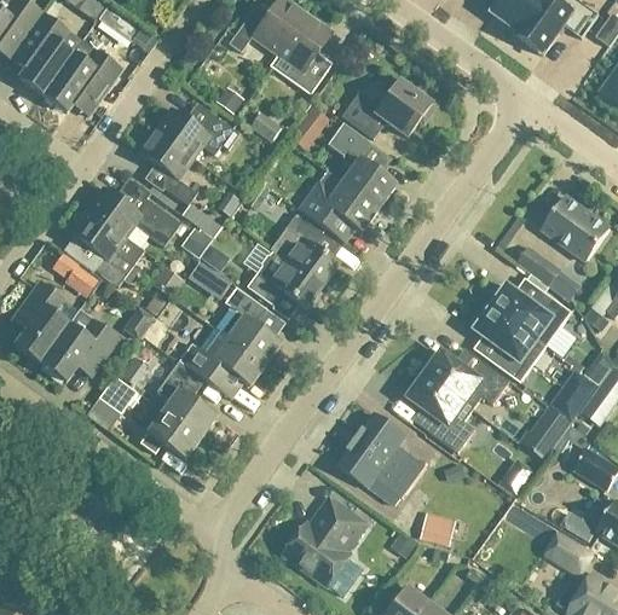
[(0,51),(9,57),(19,41),(36,18),(40,12),(23,0),(18,0),(16,4),(10,0),(0,0),(0,51)]
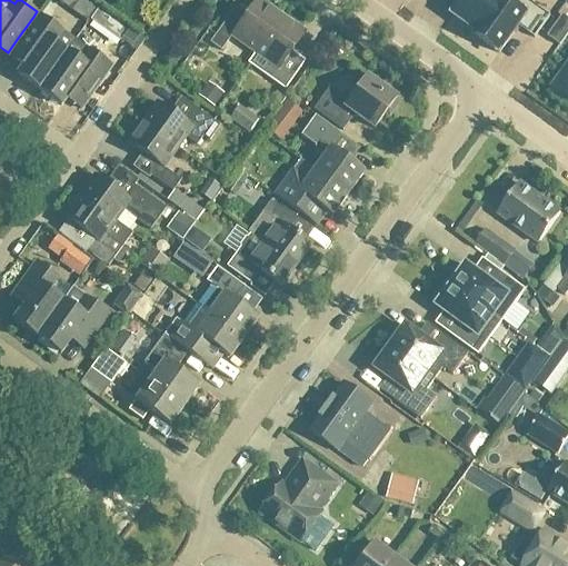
[(230,33),(255,50),(280,13),(261,0),(253,0),(242,16),(232,8),(209,40),(220,48),(230,33)]
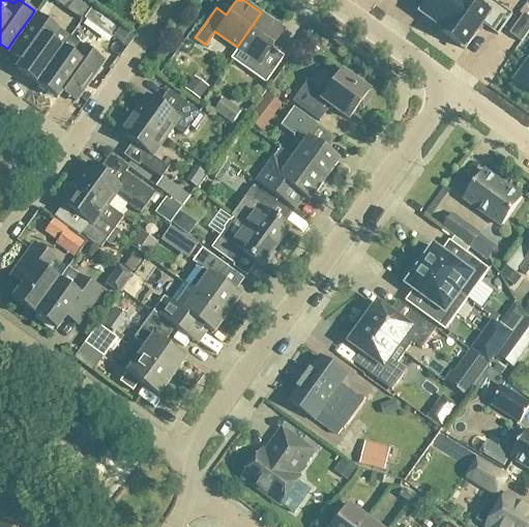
[(429,0),(420,11),(443,27),(463,0),(429,0)]
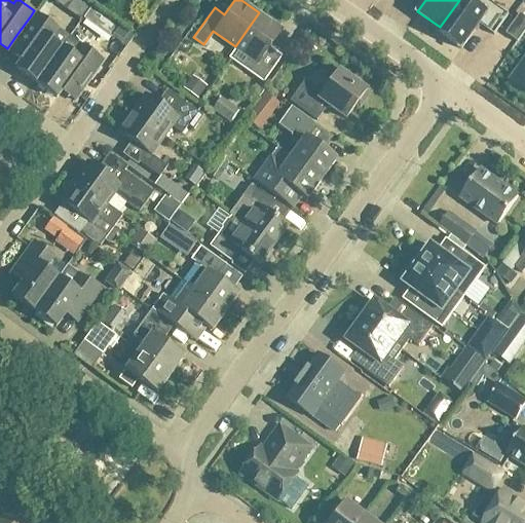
[(438,31),(460,46),(478,22),(493,33),(508,12),(489,0),(459,0),(440,27),(438,31)]
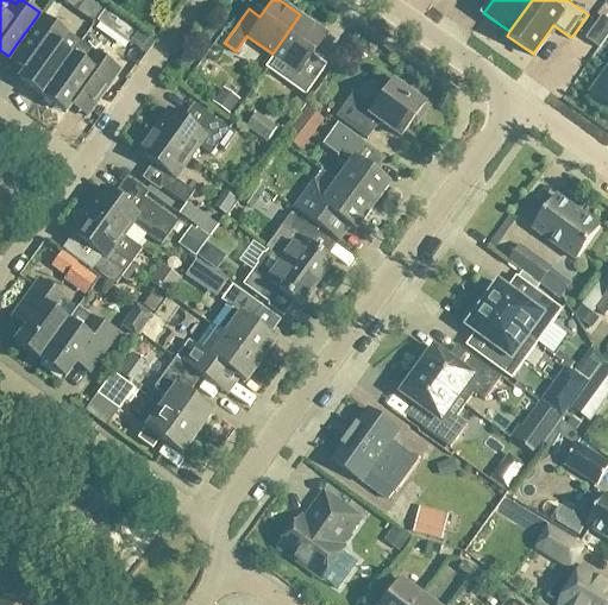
[(41,93),(79,41),(39,12),(36,18),(8,56),(24,68),(18,76),(41,93)]
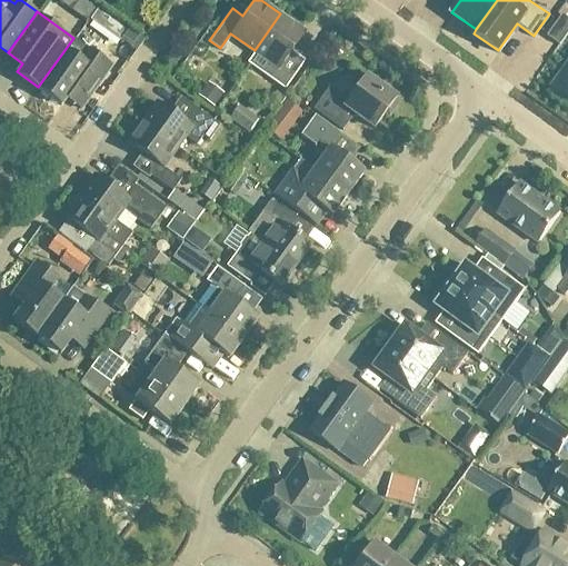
[(567,17),(562,12),(546,35),(559,43),(567,30),(567,17)]
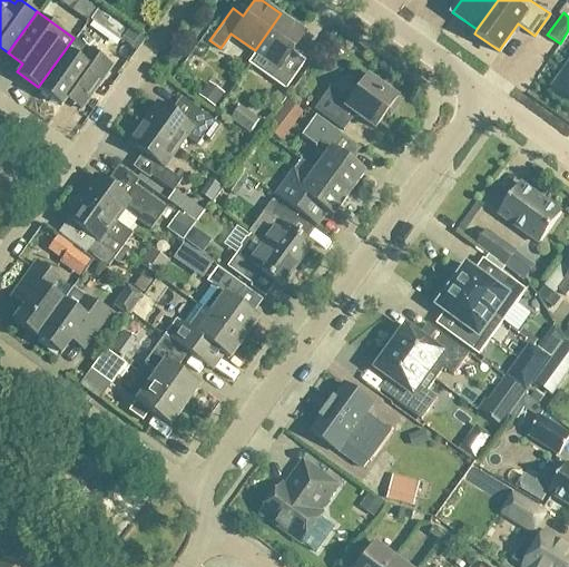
[(281,13),(255,50),(272,62),(264,72),(284,87),(301,64),(287,54),(304,30),(281,13)]
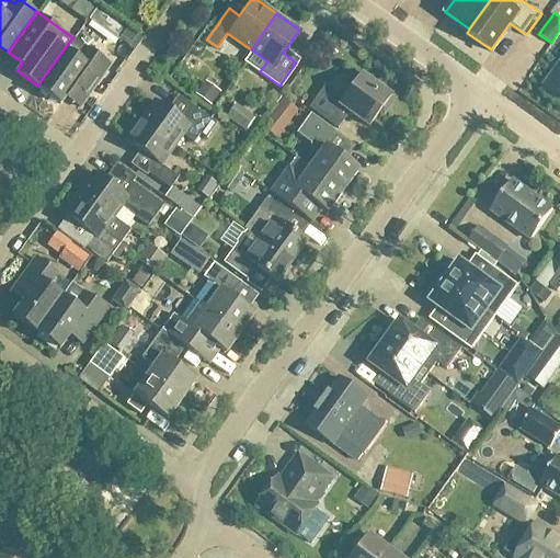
[(109,63),(83,45),(72,37),(37,86),(59,101),(64,94),(78,104),(109,63)]
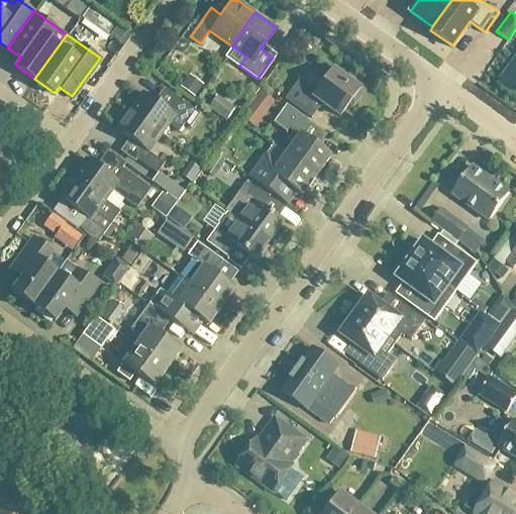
[(515,56),(502,77),(515,86),(515,56)]
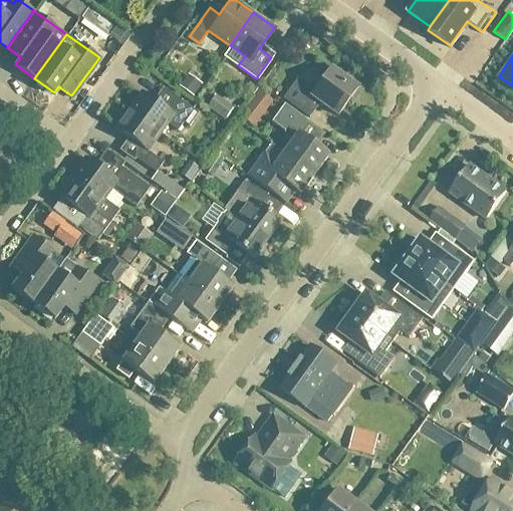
[(350,101),(362,85),(345,73),(343,77),(329,67),(314,88),(302,79),(295,88),(291,85),(283,96),(309,115),(316,104),(323,103),(337,113),(347,99),(350,101)]
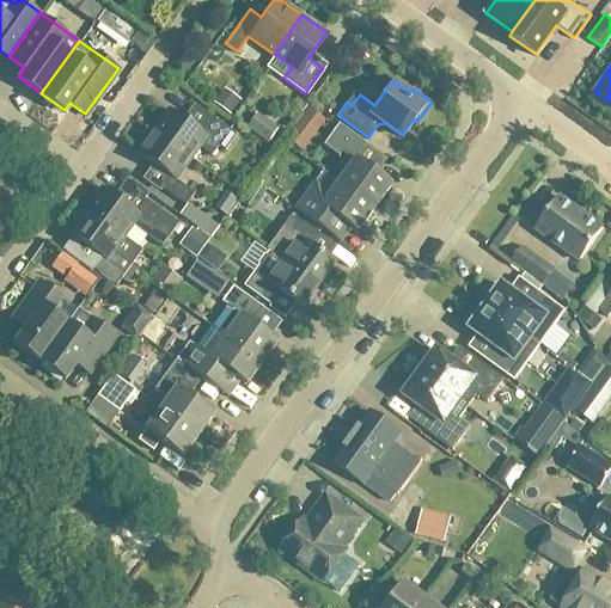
[(213,99),(230,111),(240,97),(224,84),(213,99)]
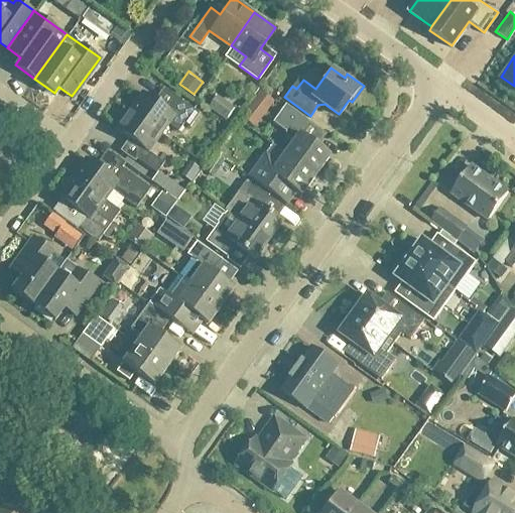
[(260,88),(250,101),(264,111),(274,98),(260,88)]
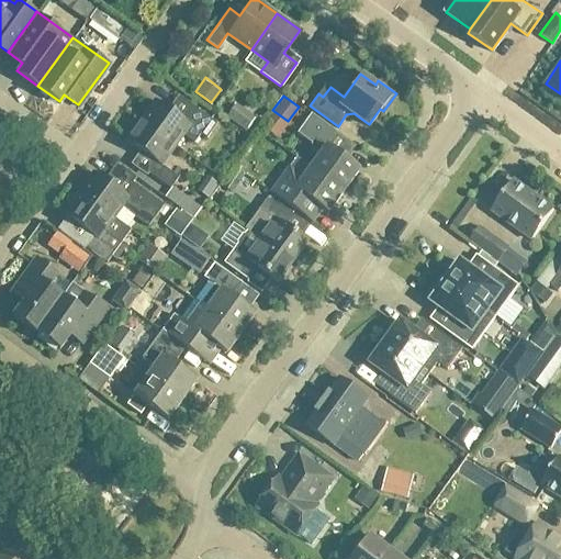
[(139,119),(176,144),(183,133),(193,141),(200,132),(206,136),(216,121),(194,105),(184,120),(154,98),(139,119)]
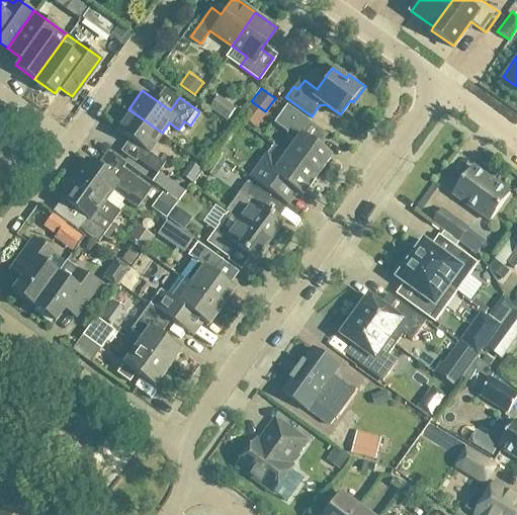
[(225,117),(230,111),(235,104),(217,92),(206,105),(225,117)]
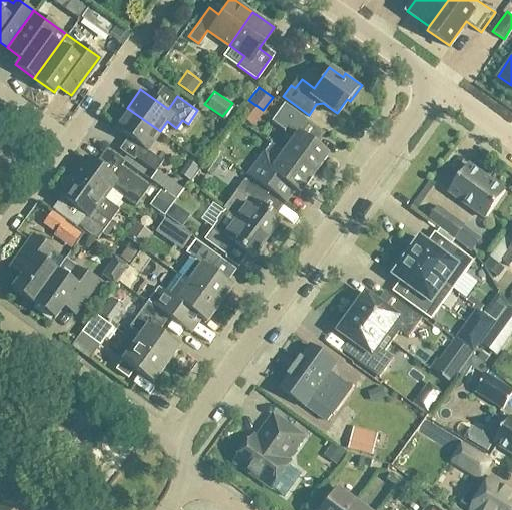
[(291,139),(283,151),(313,172),(328,153),(297,131),(307,118),(283,101),(270,119),(284,129),(285,135),(291,139)]
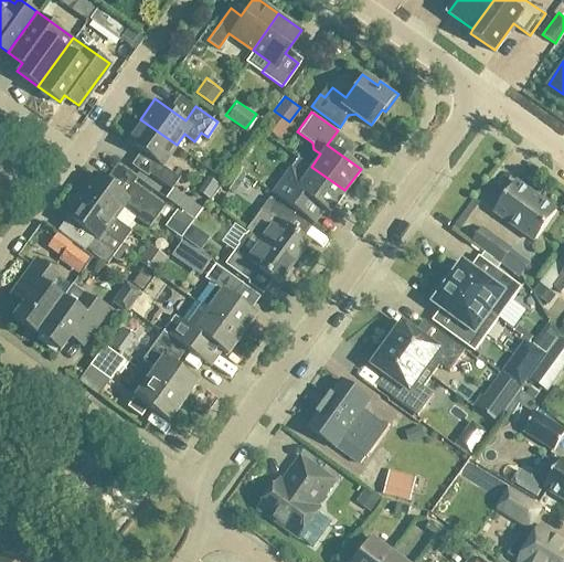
[(162,165),(177,145),(140,119),(126,139),(157,161),(149,172),(171,188),(179,177),(162,165)]
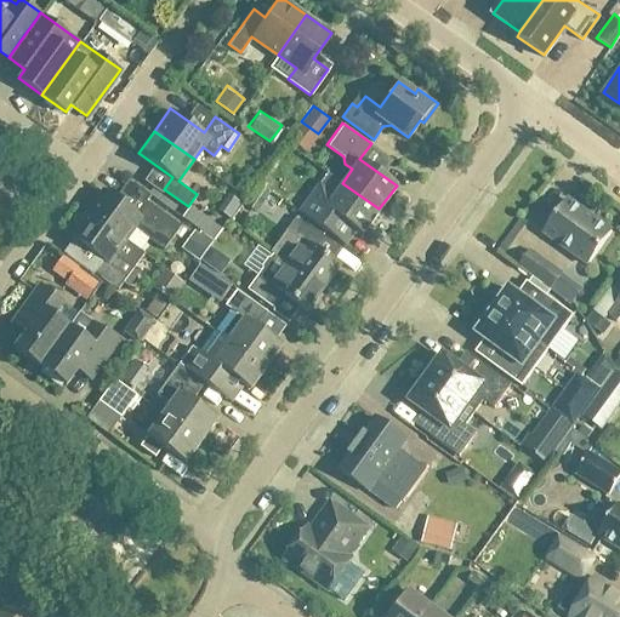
[(379,209),(342,183),(326,172),(299,210),(345,244),(356,229),(362,233),(379,209)]
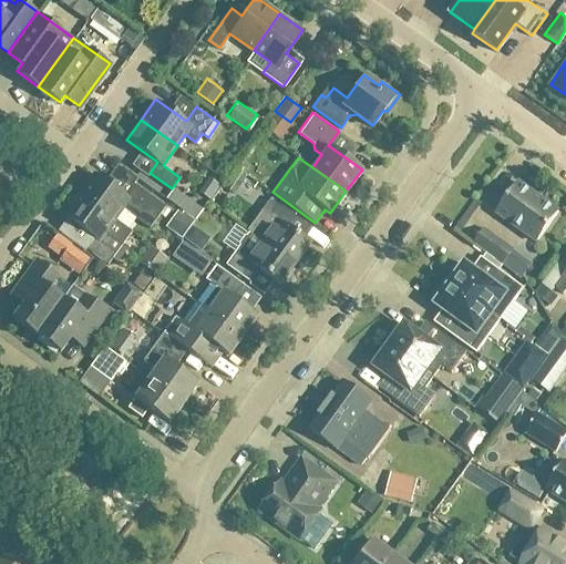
[(127,227),(135,216),(150,226),(164,205),(133,182),(124,194),(93,172),(79,192),(114,218),(127,227)]
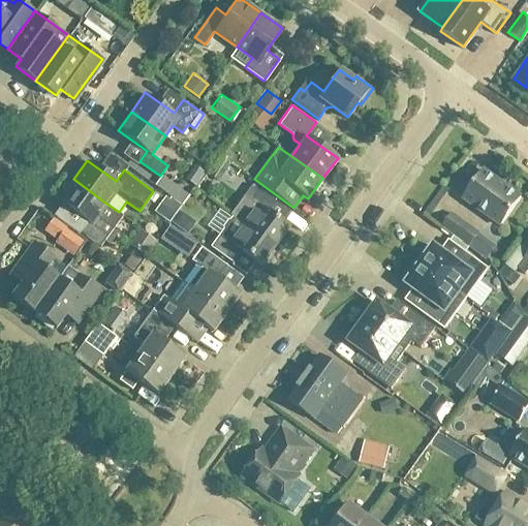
[(500,223),(520,195),(483,167),(462,196),(500,223)]
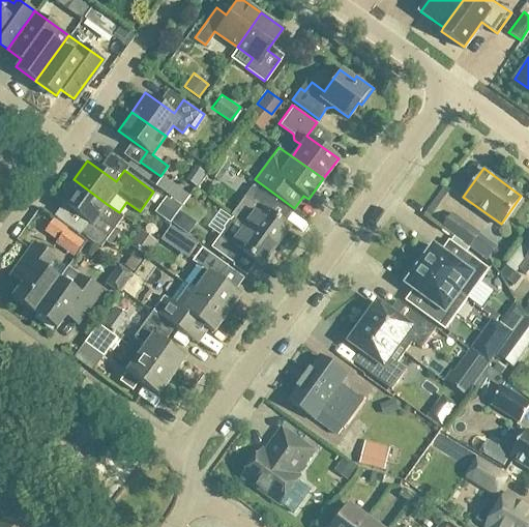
[(107,204),(74,179),(59,200),(87,221),(80,231),(100,245),(122,215),(119,212),(107,204)]
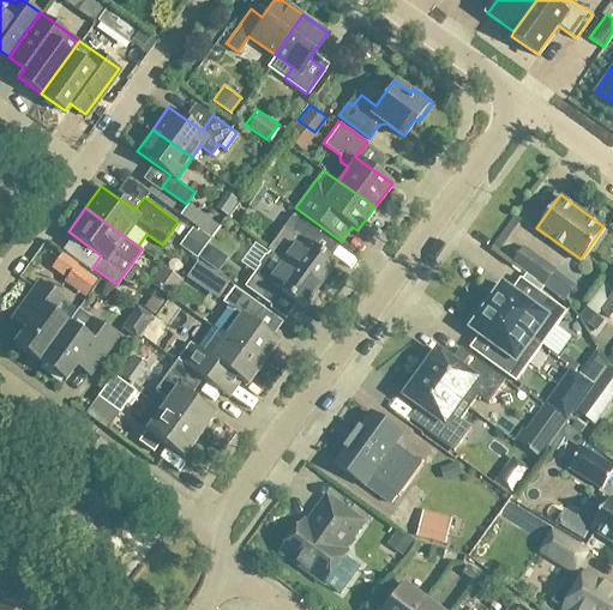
[(274,237),(289,248),(281,258),(318,284),(335,263),(312,246),(320,233),(293,212),(274,237)]
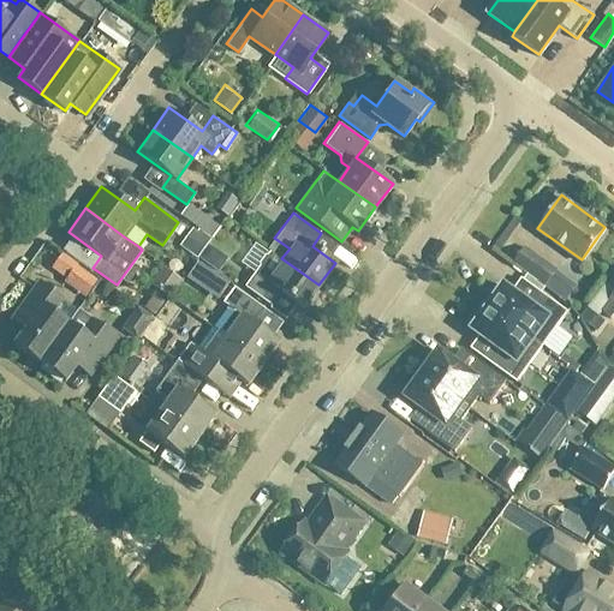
[(212,235),(198,226),(196,228),(192,226),(179,243),(196,256),(212,235)]
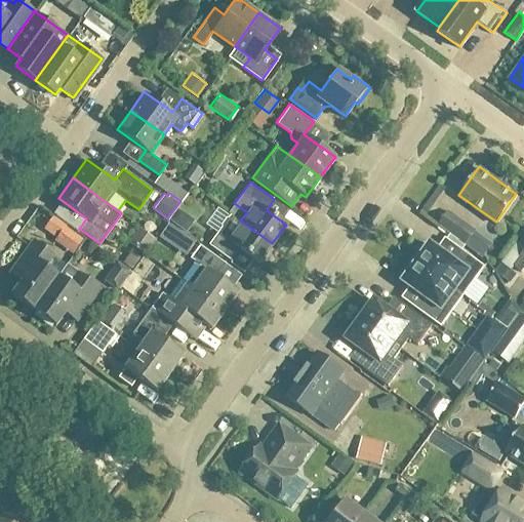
[(465,242),(474,229),(447,209),(438,223),(465,242)]
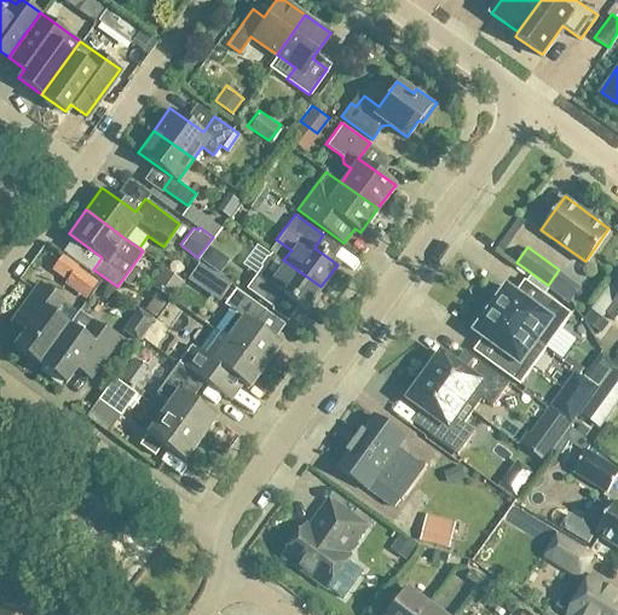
[(321,286),(283,260),(271,251),(269,255),(266,255),(260,264),(261,266),(246,286),(272,306),(282,293),(305,308),(321,286)]
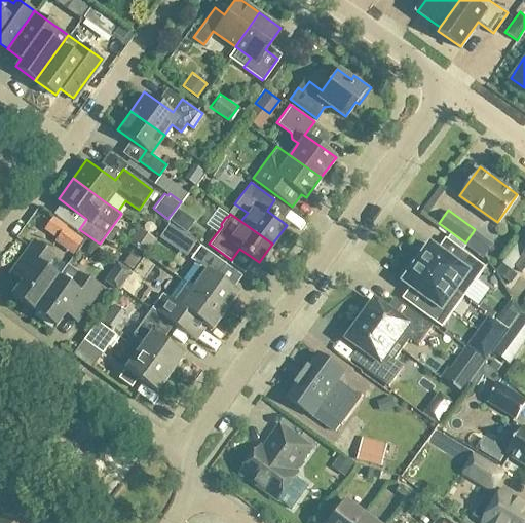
[(83,236),(66,224),(58,236),(74,249),(83,236)]
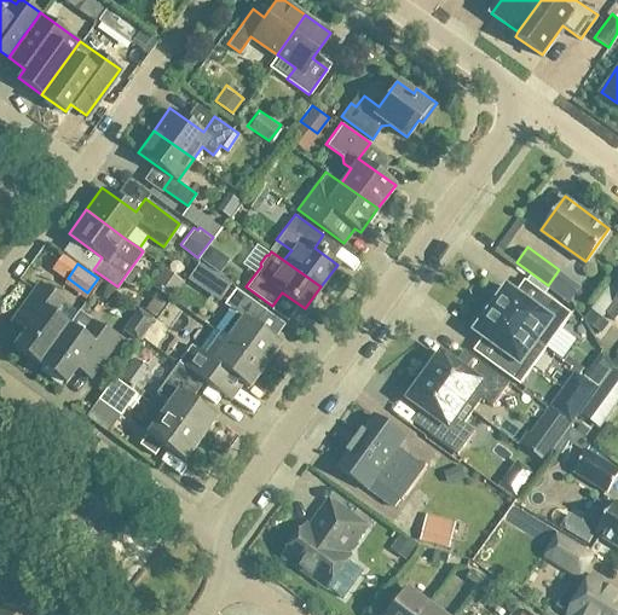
[(13,346),(39,364),(68,324),(52,313),(62,299),(39,282),(11,320),(12,320),(24,330),(13,346)]
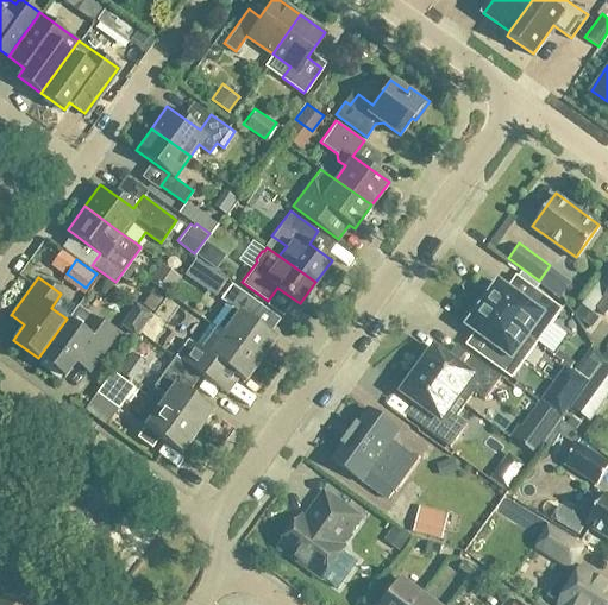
[(497,281),(494,285),(489,284),(482,294),(486,297),(482,303),(536,341),(562,307),(536,288),(526,301),(497,281)]
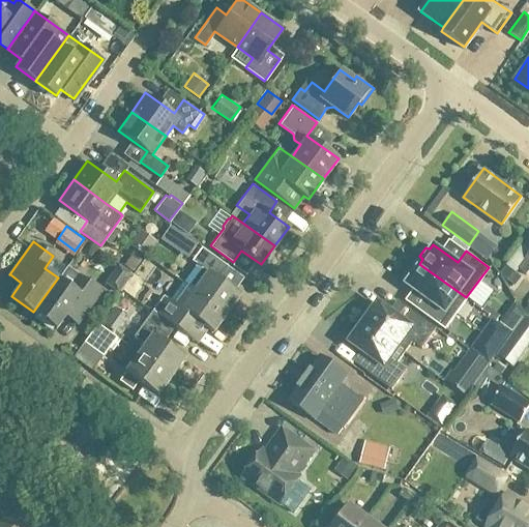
[(189,272),(182,282),(226,313),(240,294),(217,277),(227,265),(201,246),(192,260),(196,263),(189,272)]
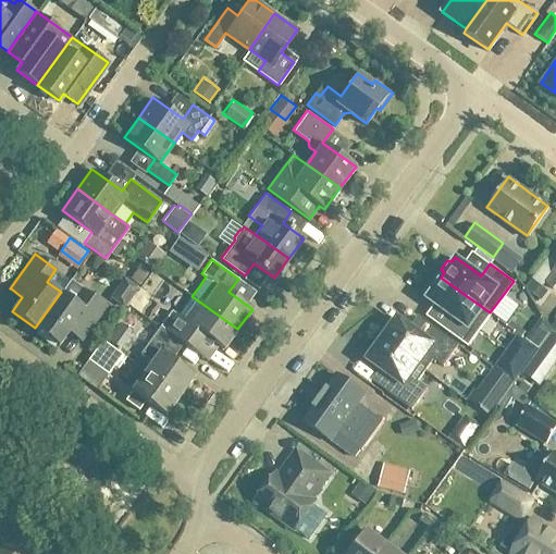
[(555,281),(555,263),(552,270),(544,281),(552,287),(555,281)]
